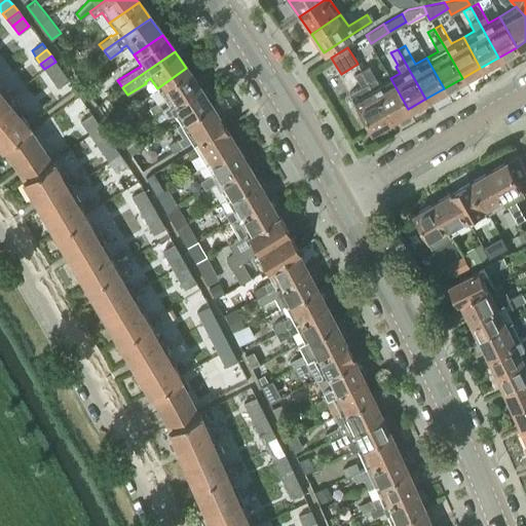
[(378,85),(368,66),(369,66),(364,58),(357,62),(358,64),(361,70),(368,82),(371,89),(388,120),(408,109),(390,78),(378,85)]
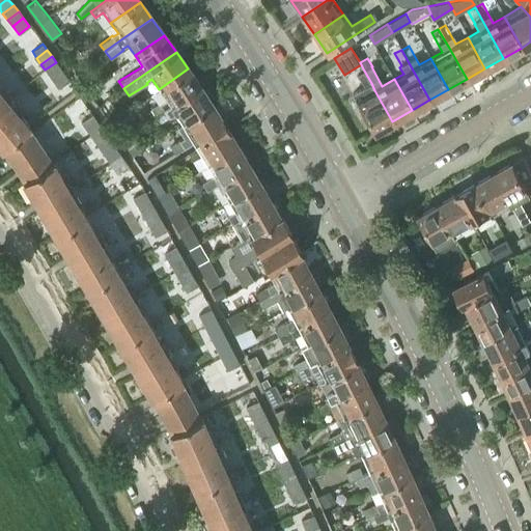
[(45,70),(49,76),(60,68),(56,62),(45,70)]
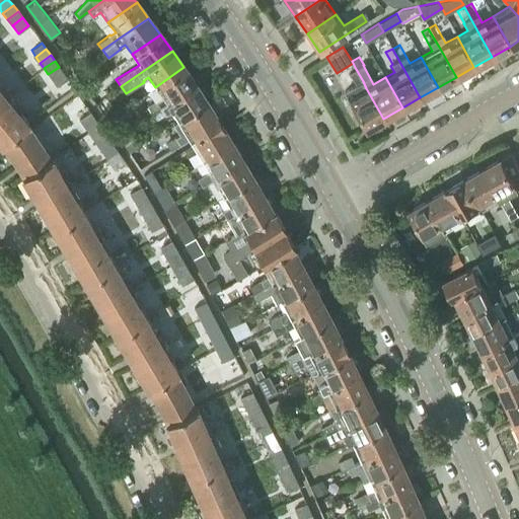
[(48,74),(52,80),(63,73),(59,67),(48,74)]
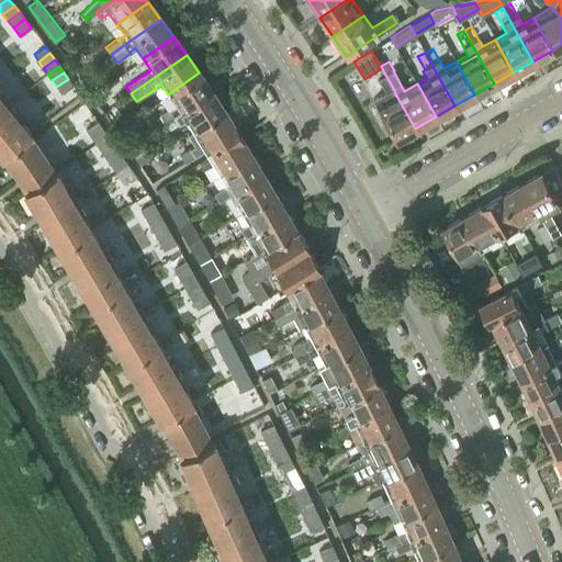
[(168,94),(176,105),(169,110),(169,109),(159,115),(164,123),(211,91),(199,72),(168,94)]
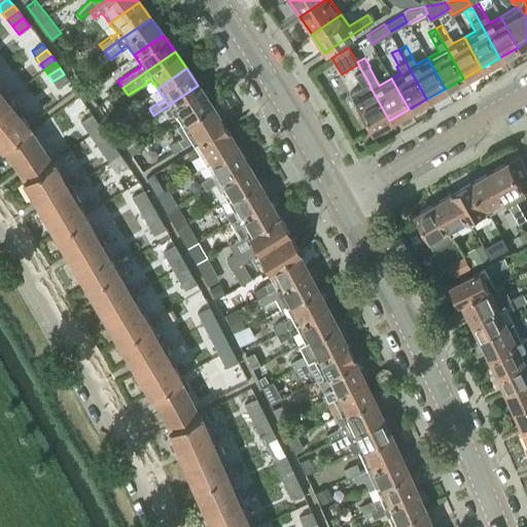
[(361,86),(369,82),(361,70),(354,74),(361,86)]
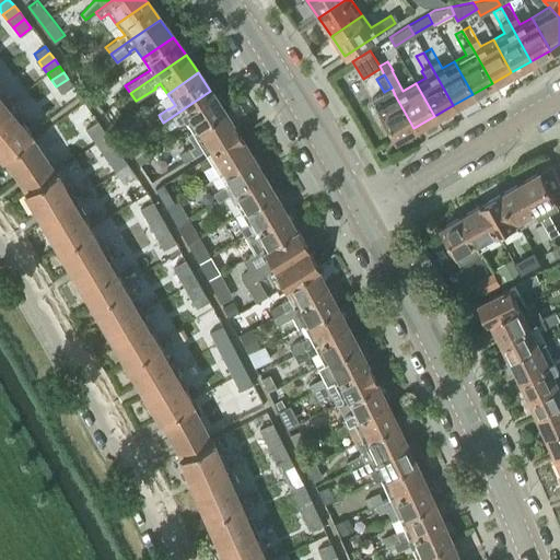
[(56,86),(61,93),(67,103),(79,94),(68,79),(56,86)]
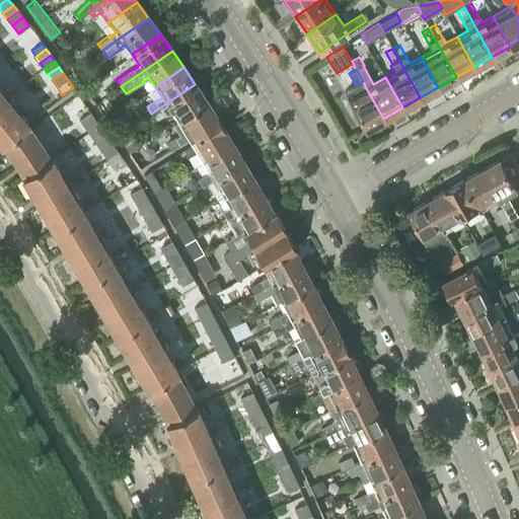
[(383,119),(366,88),(363,81),(356,85),(345,92),(365,129),(383,119)]
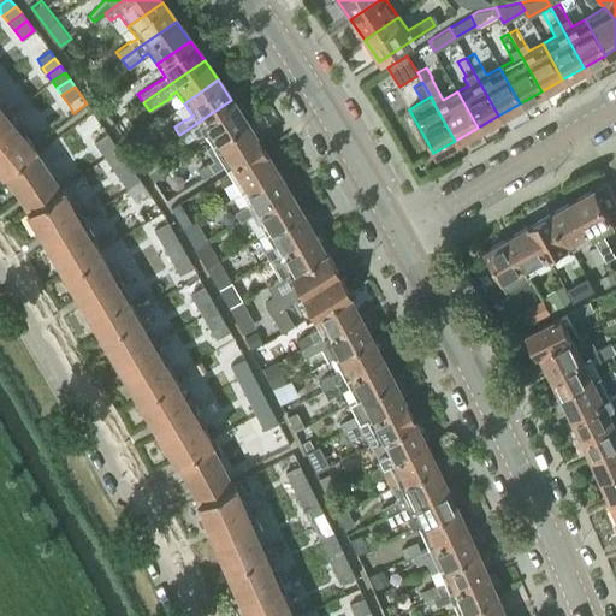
[(231,100),(179,135),(181,135),(185,142),(202,131),(211,143),(246,120),(231,100)]
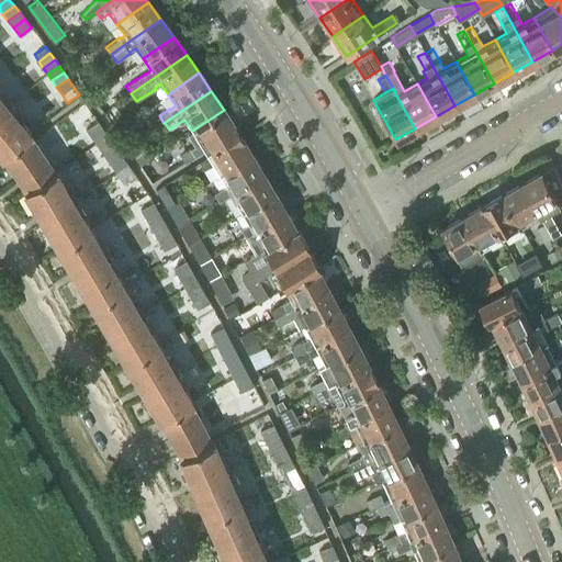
[(8,104),(0,110),(0,154),(1,154),(27,132),(29,131),(8,104)]
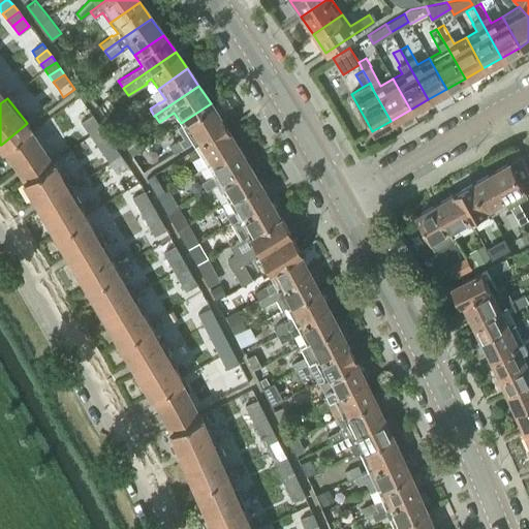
[(223,124),(221,121),(211,103),(181,123),(176,125),(183,134),(168,144),(173,152),(191,139),(193,144),(223,124)]
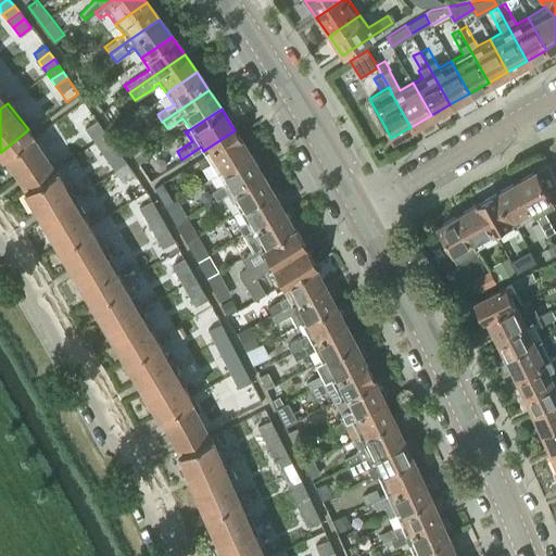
[(85,128),(91,137),(102,128),(97,119),(85,128)]
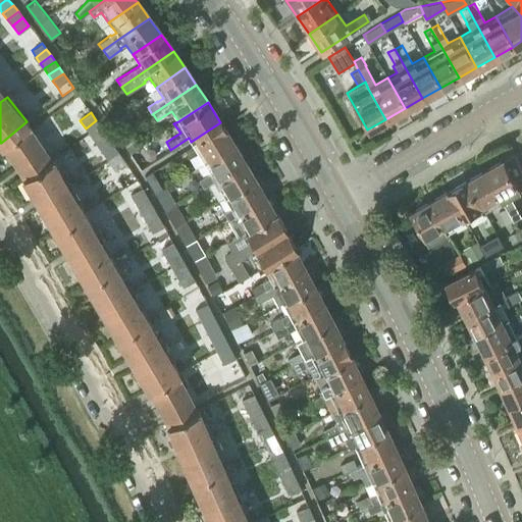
[(96,120),(86,128),(91,137),(102,129),(96,120)]
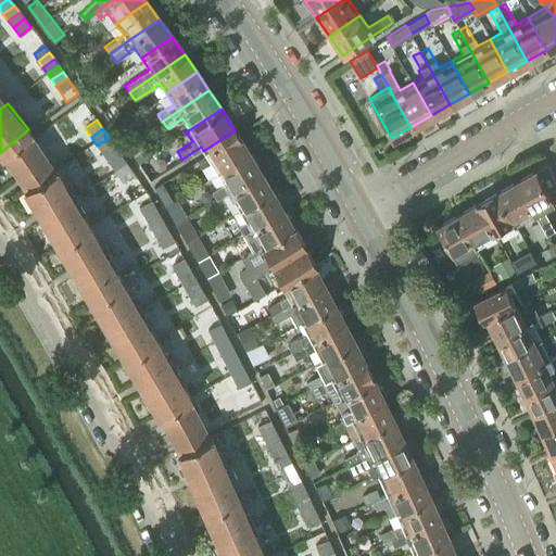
[(2,154),(23,186),(52,168),(32,136),(29,133),(27,130),(1,152),(2,154)]
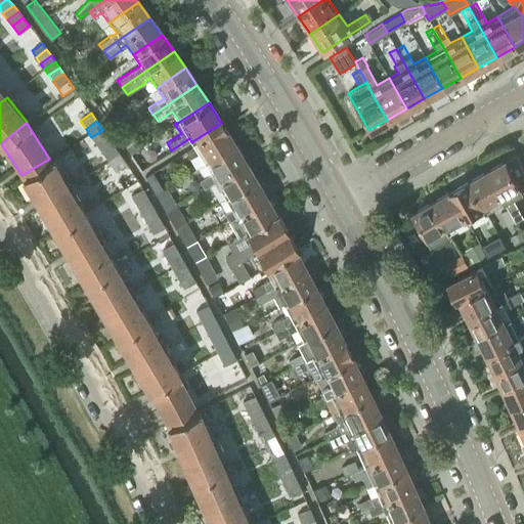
[(193,144),(184,149),(189,158),(198,153),(204,163),(233,143),(221,123),(191,142),(193,144)]
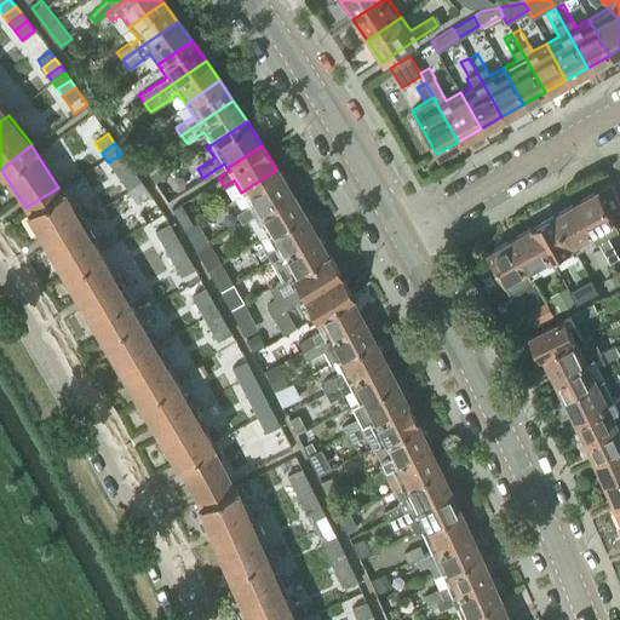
[(166,173),(153,153),(141,161),(154,182),(166,173)]
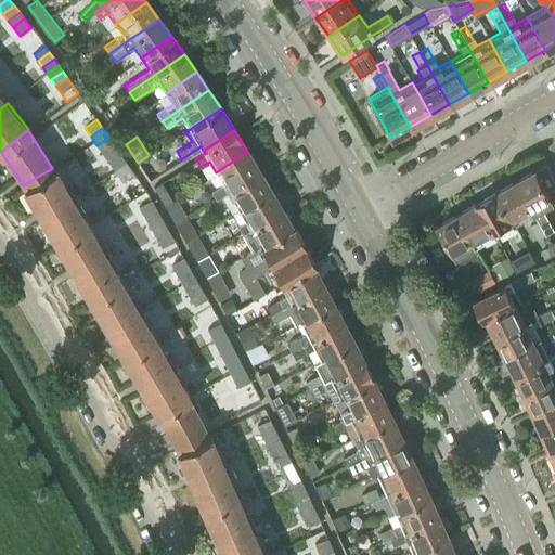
[(97,145),(101,151),(112,142),(108,138),(97,145)]
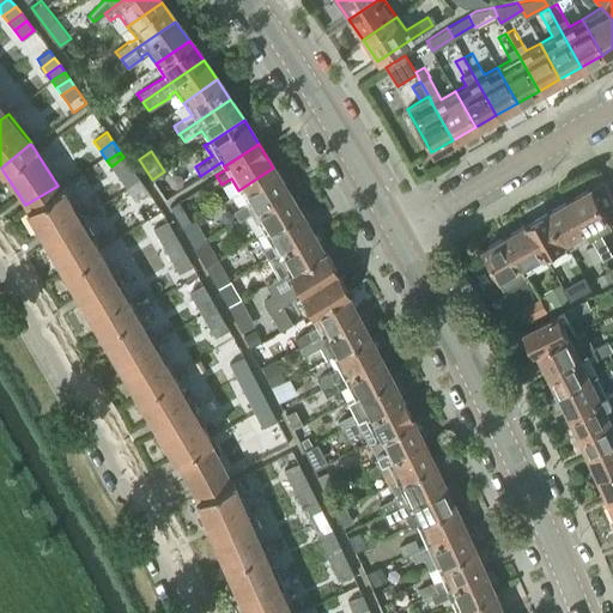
[(111,167),(116,173),(128,164),(123,157),(111,167)]
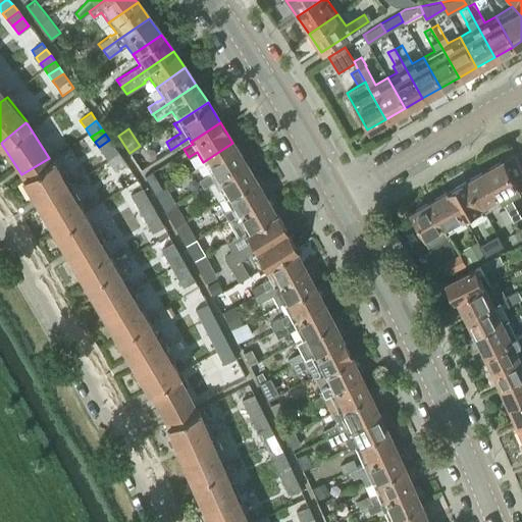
[(99,147),(103,153),(113,146),(109,140),(99,147)]
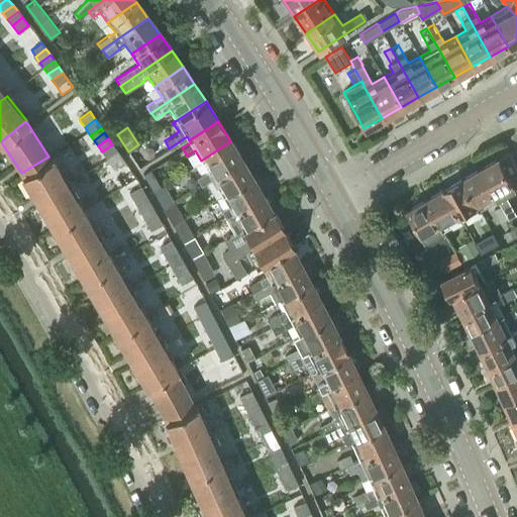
[(230,141),(201,161),(207,171),(196,177),(201,185),(212,178),(241,159),(230,141)]
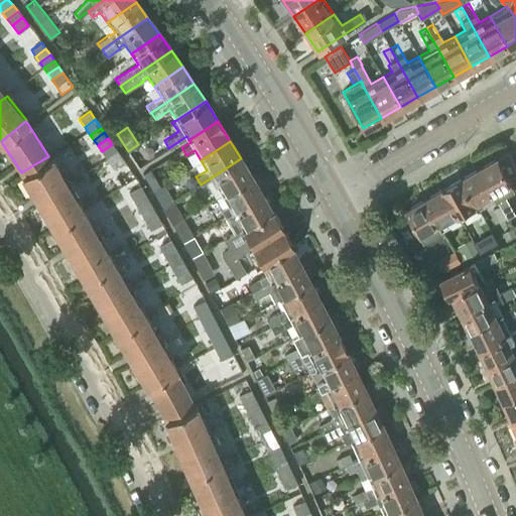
[(112,144),(102,151),(106,157),(117,150),(112,144)]
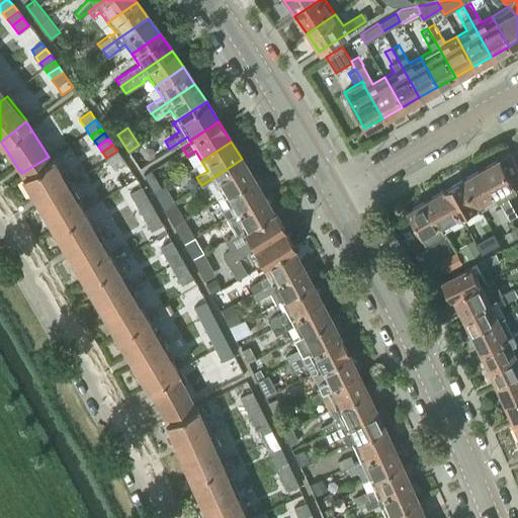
[(117,151),(106,158),(110,164),(121,157),(117,151)]
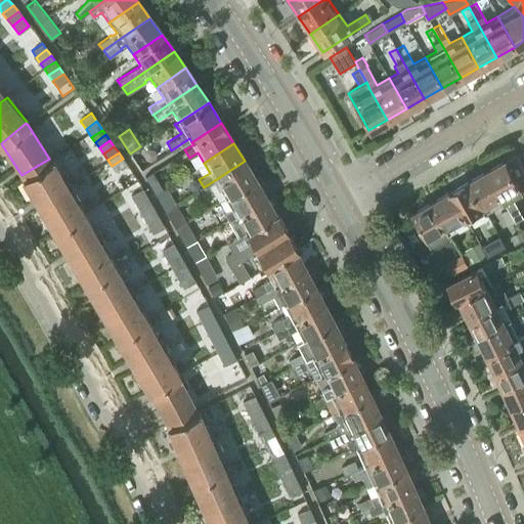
[(505,161),(486,171),(504,202),(522,190),(523,188),(523,178),(515,156),(505,162),(505,161)]
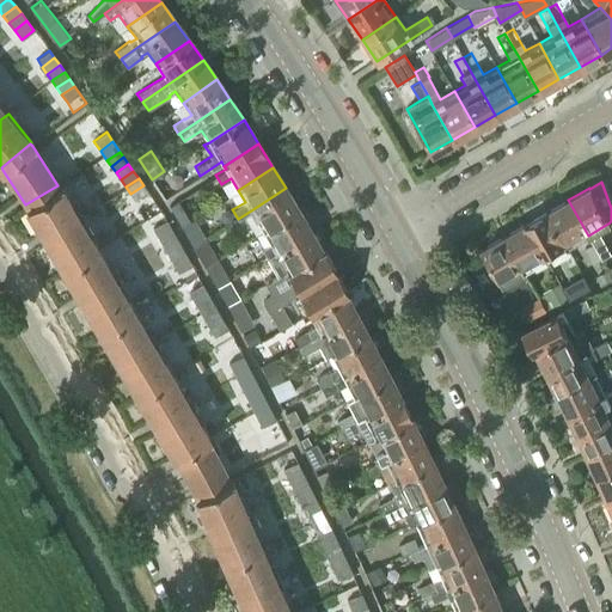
[(23,206),(42,238),(78,216),(59,184),(57,185),(25,204),(23,206)]
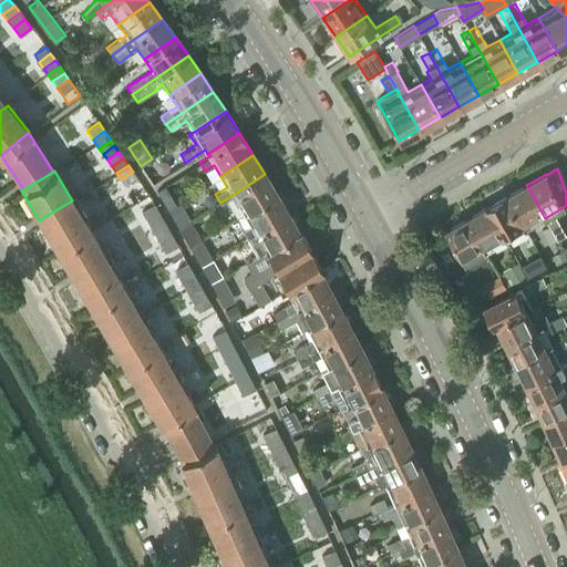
[(133,172),(121,179),(125,185),(136,177),(133,172)]
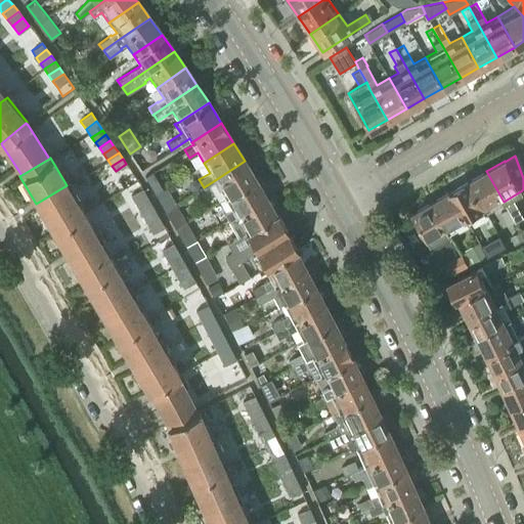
[(245,161),(215,180),(225,197),(255,178),(245,161)]
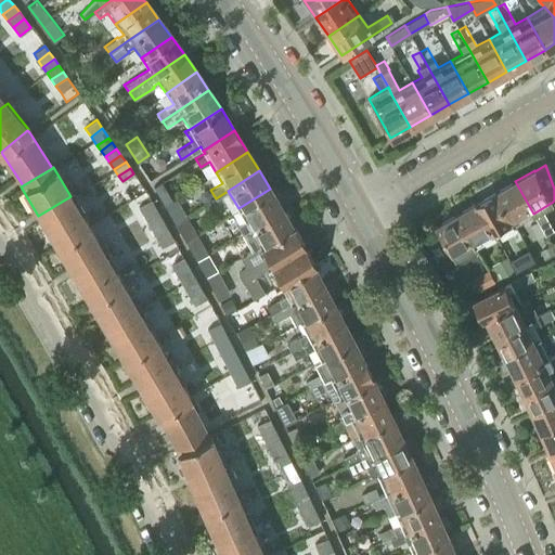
[(172,199),(162,181),(153,185),(164,204),(172,199)]
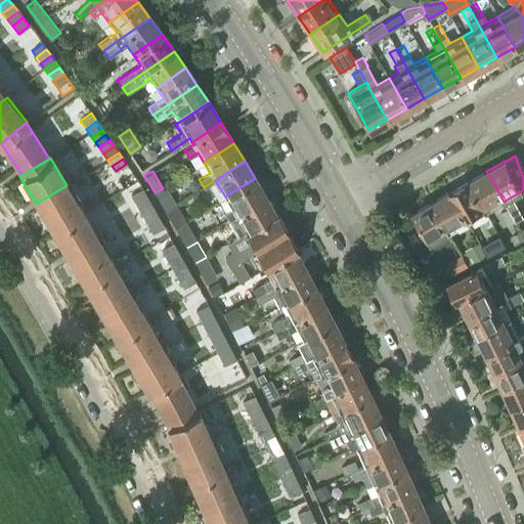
[(486,171),(468,182),(485,212),(504,202),(486,171)]
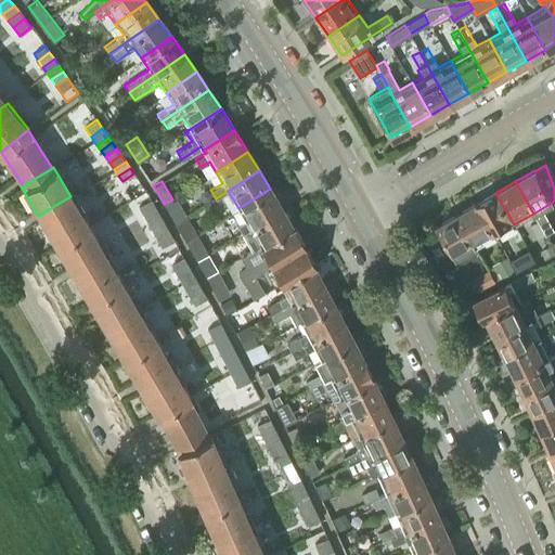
[(239,208),(245,221),(237,224),(242,232),(281,208),(270,189),(239,208)]
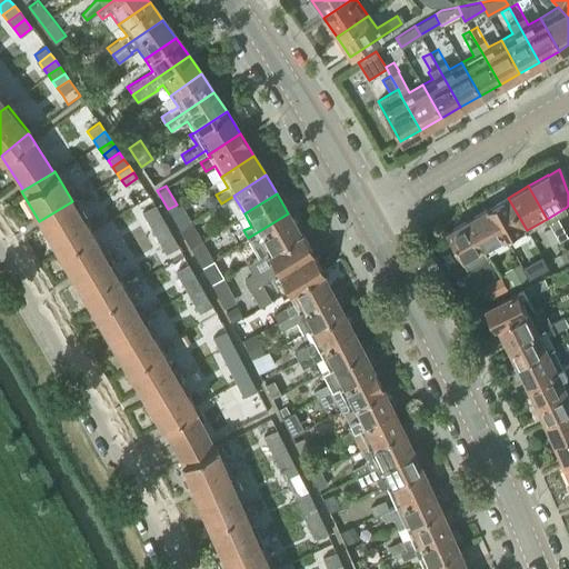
[(508,198),(488,209),(507,241),(527,230),(508,198)]
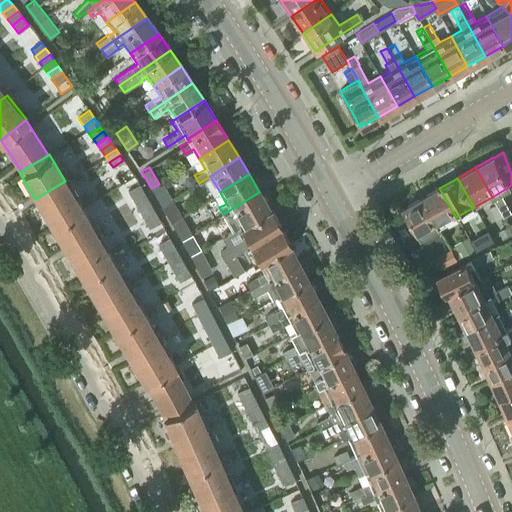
[(35,199),(51,225),(81,207),(65,181),(35,199)]
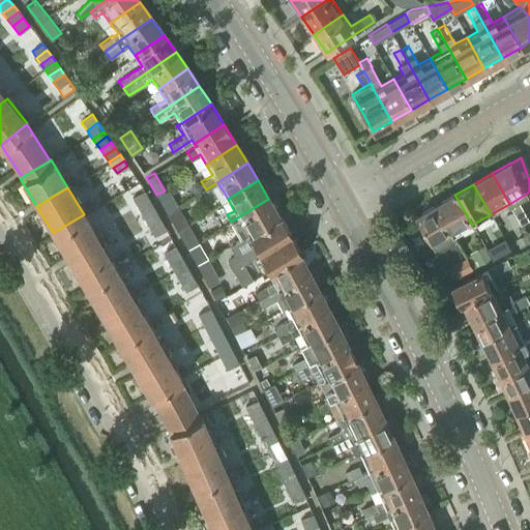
[(165,190),(156,195),(167,212),(179,205),(169,188),(165,190)]
